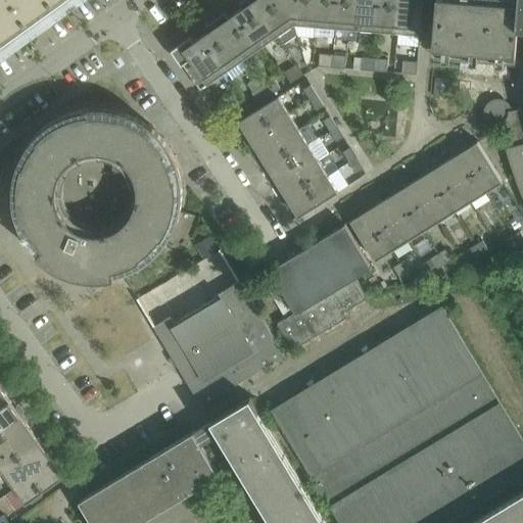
[(0,0),(0,41),(22,25),(22,26),(24,25),(49,6),(51,5),(50,5),(57,0),(0,0)]
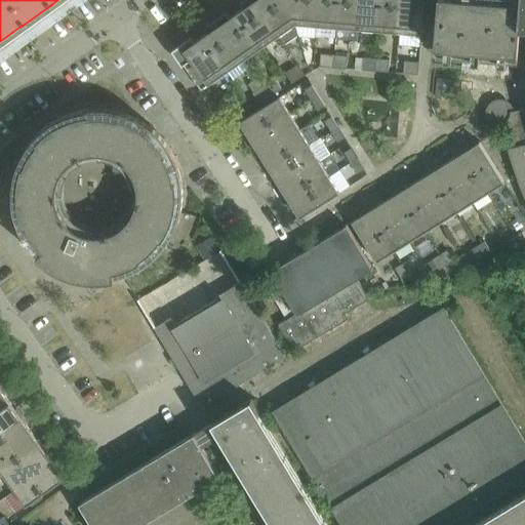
[(279,36),(253,0),(244,0),(242,2),(245,7),(238,12),(261,47),(279,36)]
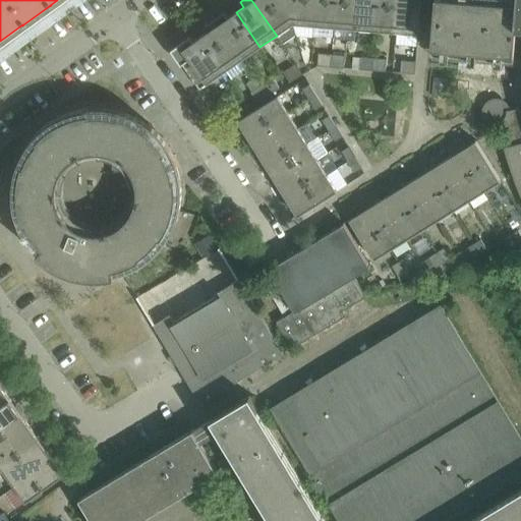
[(251,0),(277,36),(294,23),(287,0),(251,0)]
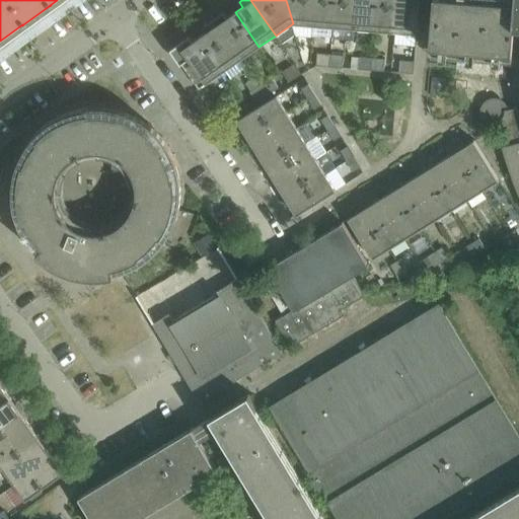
[(286,0),(293,23),(312,25),(314,0),(286,0)]
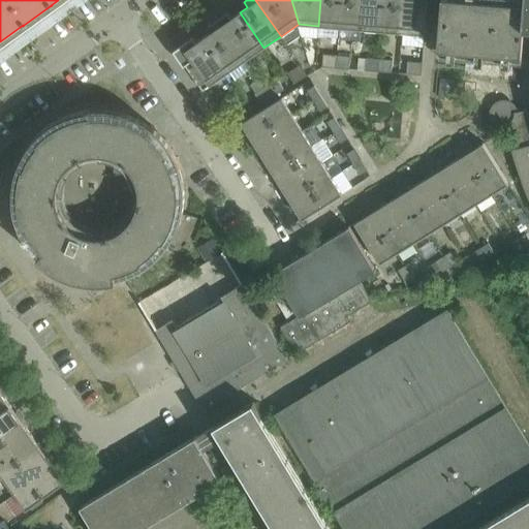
[(320,0),(318,26),(340,28),(341,0),(320,0)]
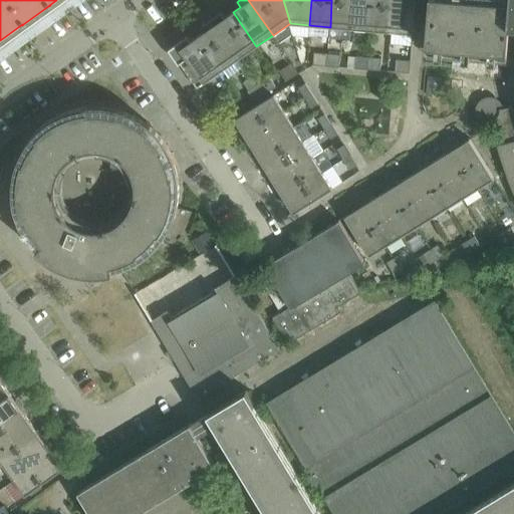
[(331,0),(330,27),(350,29),(352,0),(331,0)]
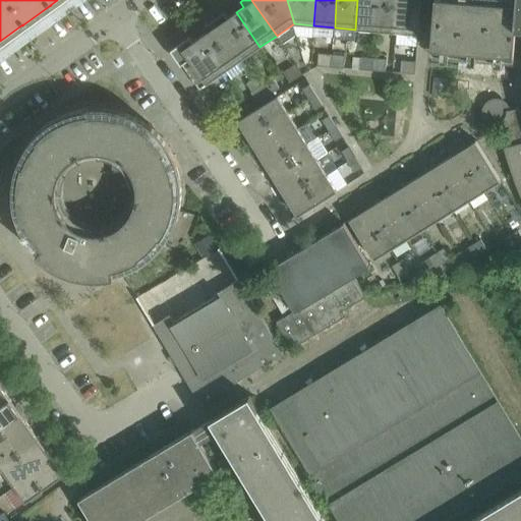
[(357,0),(355,30),(375,31),(378,0),(357,0)]
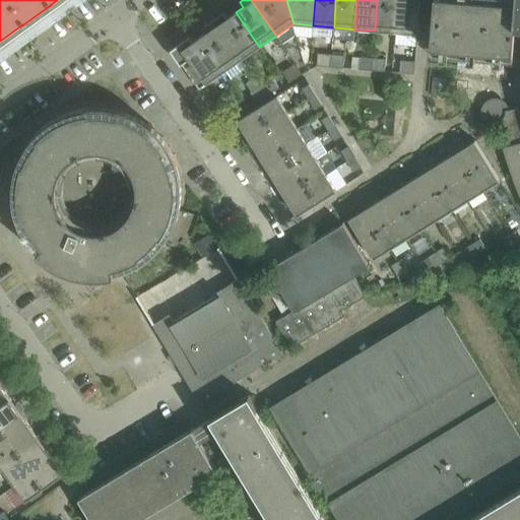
[(377,0),(375,30),(396,33),(398,0),(377,0)]
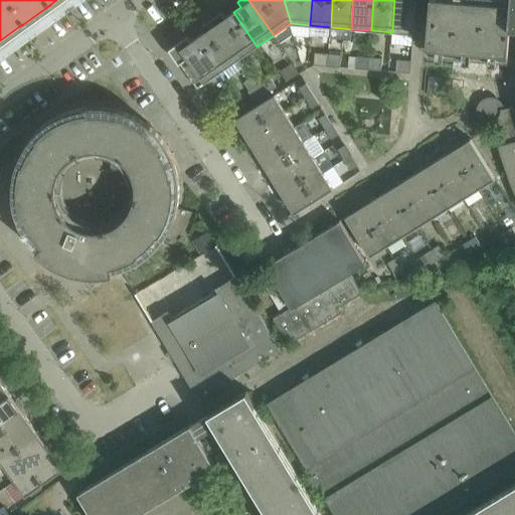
[(394,0),(392,32),(413,34),(416,0),(394,0)]
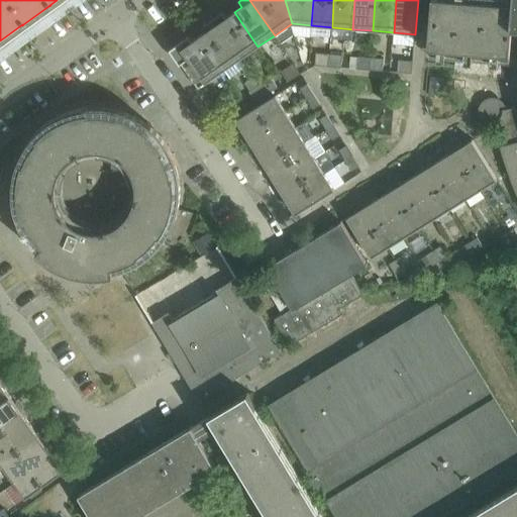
[(511,58),(514,23),(516,22),(516,106),(505,109),(504,107),(504,106),(503,104),(502,103),(501,102),(499,101),(496,100),(494,100),(493,100),(491,100),(489,100),(488,101),(486,102),(485,103),(484,105),(483,106),(482,108),(482,109),(482,111),(482,113),(482,115),(483,116),(484,118),(485,119),(486,120),(487,121),(489,122),(491,123),(492,123),(494,123),(496,123),(499,135),(500,140),(502,148),(504,157),(508,167),(511,176),(513,183),(516,192),(516,0),(433,0),(429,52),(511,58)]
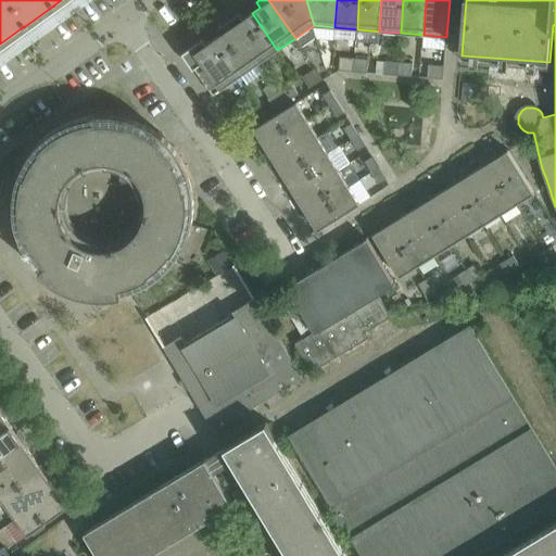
[(229,21),(260,63),(277,50),(252,13),(244,19),(241,13),(229,21)]
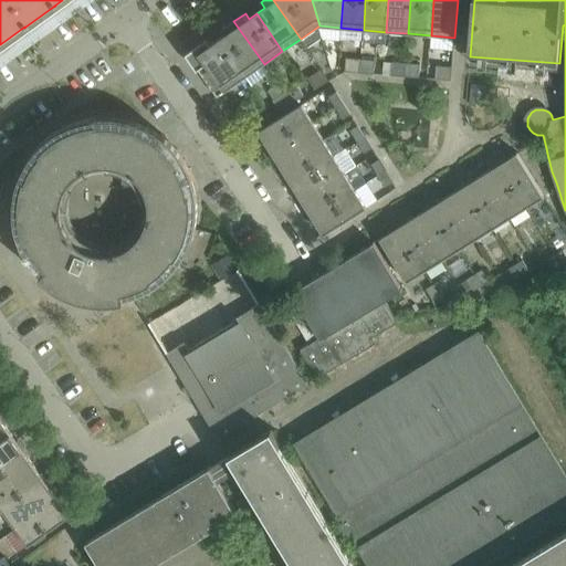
[(227,33),(219,39),(245,77),(264,64),(233,21),(223,28),(227,33)]
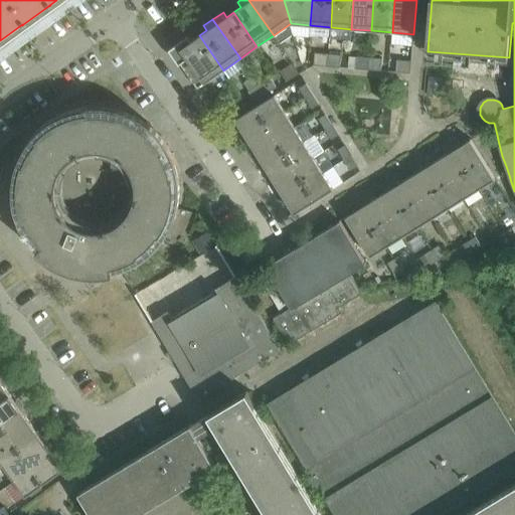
[(223,70),(199,35),(193,40),(189,35),(170,49),(180,63),(181,63),(198,88),(223,70)]
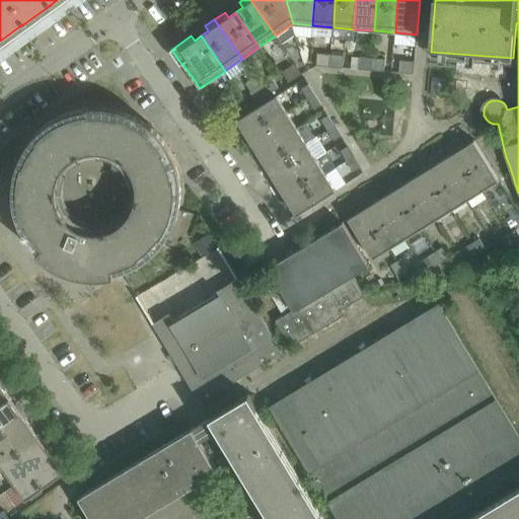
[(316,66),(329,67),(330,55),(317,54),(316,66)]
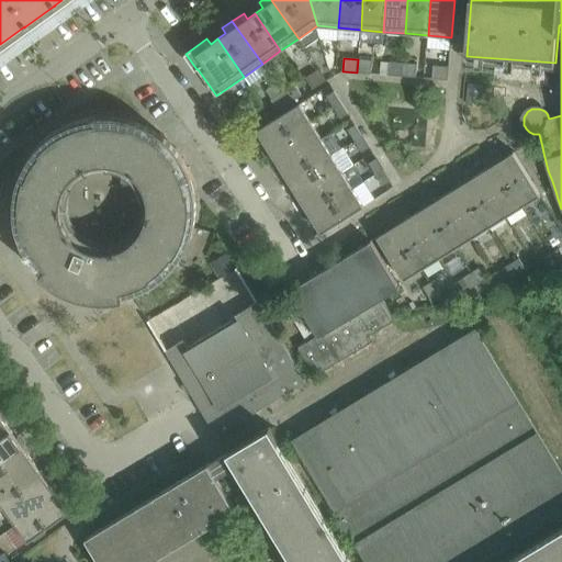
[(358,59),(357,72),(371,74),(372,60),(358,59)]
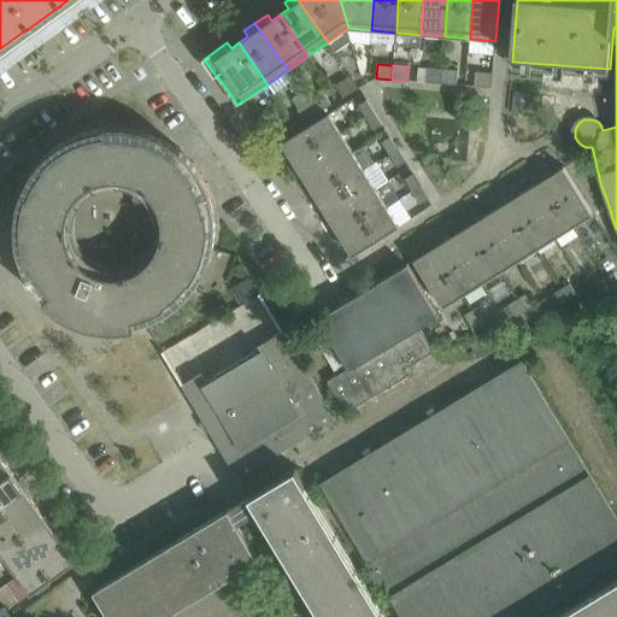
[(425,82),(441,83),(442,69),(427,68),(425,82)]
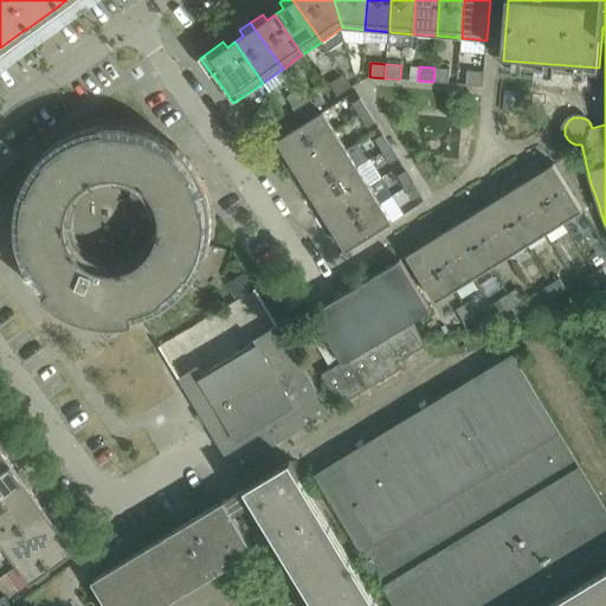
[(434,68),(433,82),(449,84),(450,69),(434,68)]
